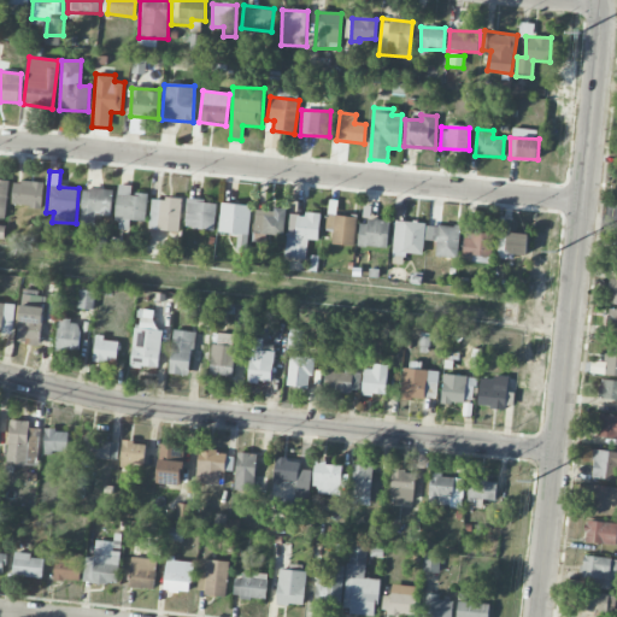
[(42,207),(43,183),(13,181),(12,206),(42,207)]
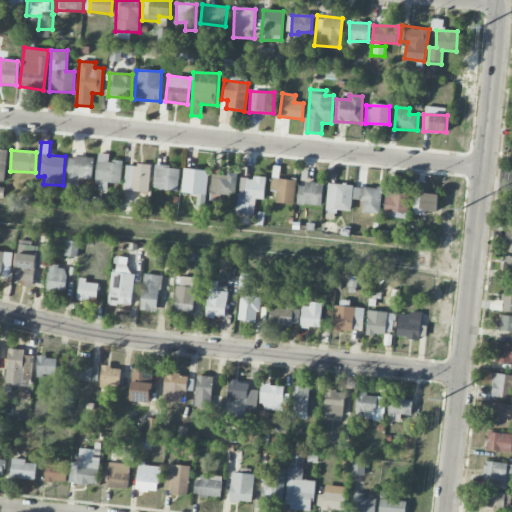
[(95,181),(120,184),(123,162),(109,160),(109,154),(99,153),(95,181)]
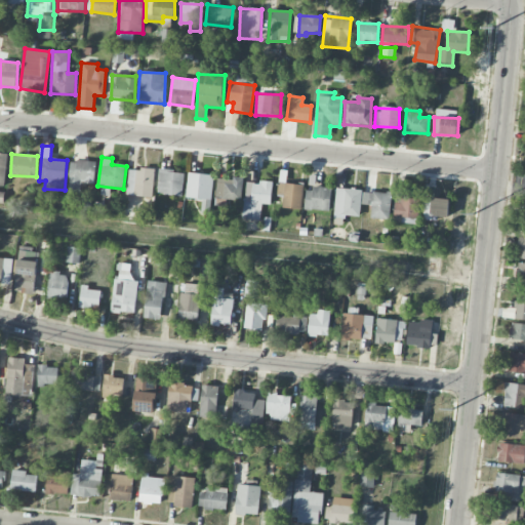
[(94,184),(95,161),(70,161),(70,191),(81,191),(81,184),(94,184)]
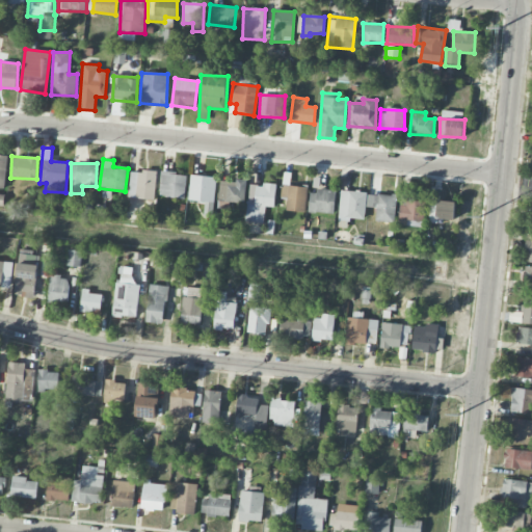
[(157,173),(131,170),(129,198),(155,200),(157,173)]
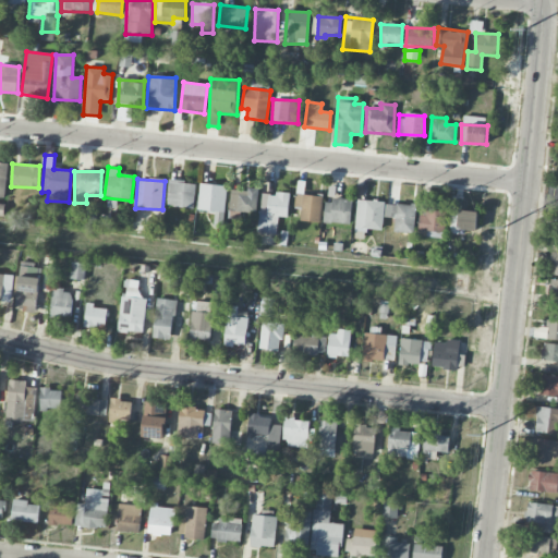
[(196,183),(170,180),(167,206),(194,209),(196,183)]
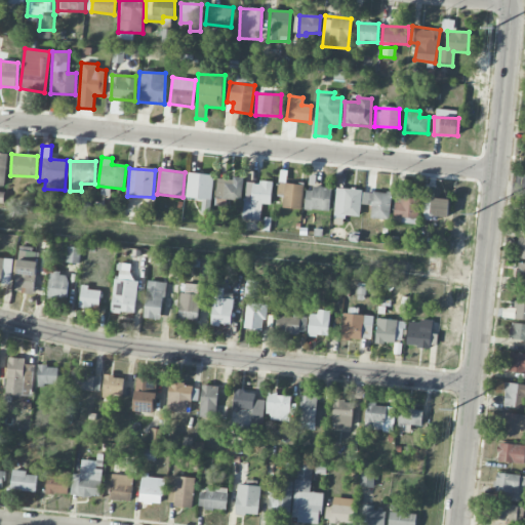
[(212,199),(213,174),(188,173),(187,198),(212,199)]
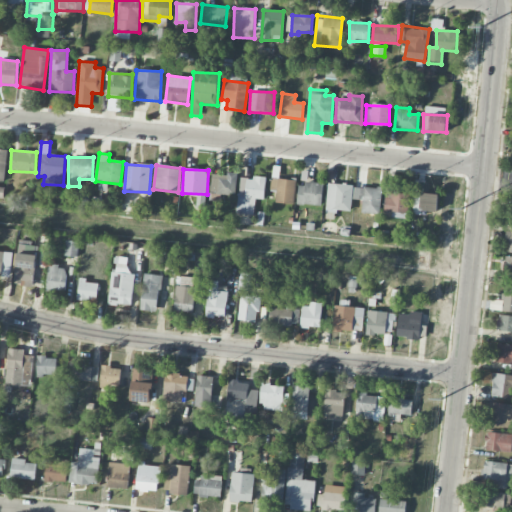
[(227,176),(212,175),(211,194),(235,196),(236,173),(227,172),(227,176)]
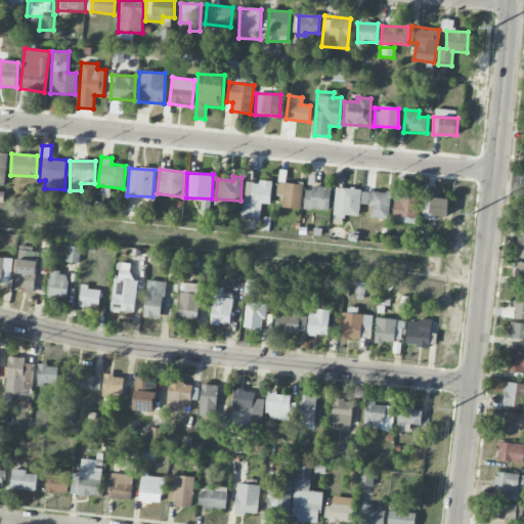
[(271,181),(260,180),(260,183),(245,182),(243,219),(260,220),(261,204),(270,205),(271,181)]
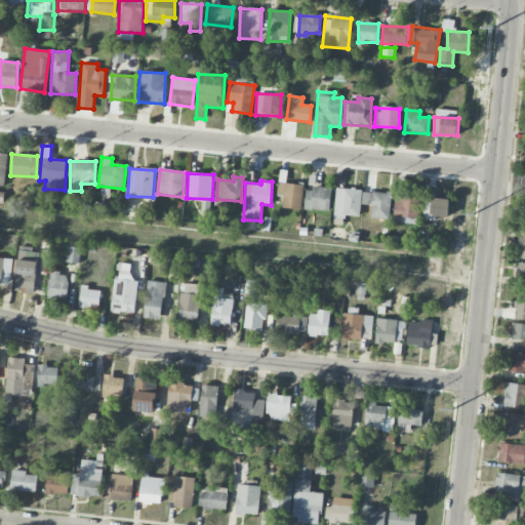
[(277,195),(284,196),(282,207),(300,210),(304,186),(279,182),(277,195)]
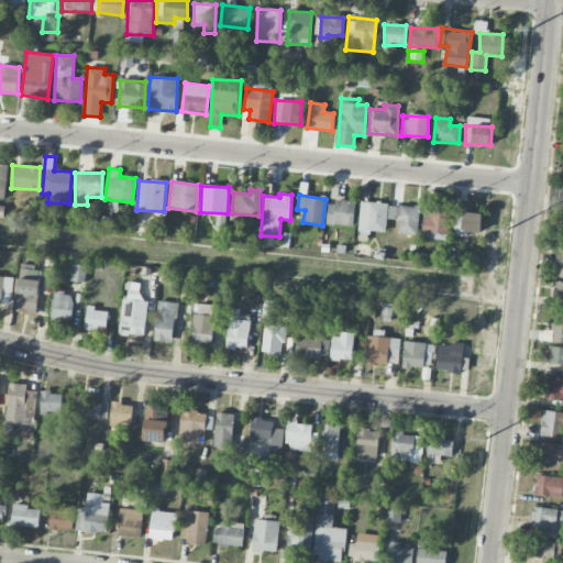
[(328,201),(327,225),(354,225),(355,202),(328,201)]
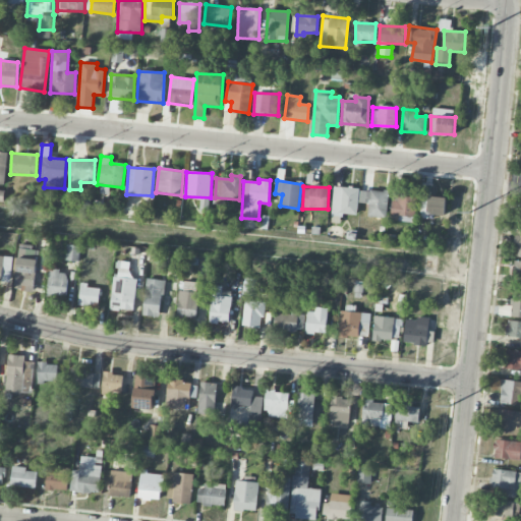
[(358,215),(359,188),(333,187),(332,223),(341,224),(341,215),(358,215)]
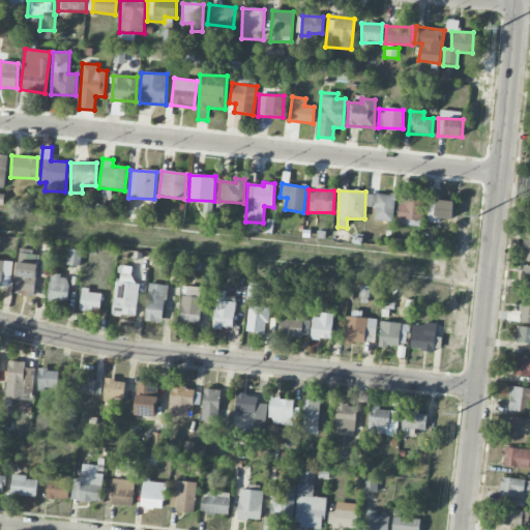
[(365,207),(375,208),(374,219),(392,223),(395,196),(367,193),(365,207)]
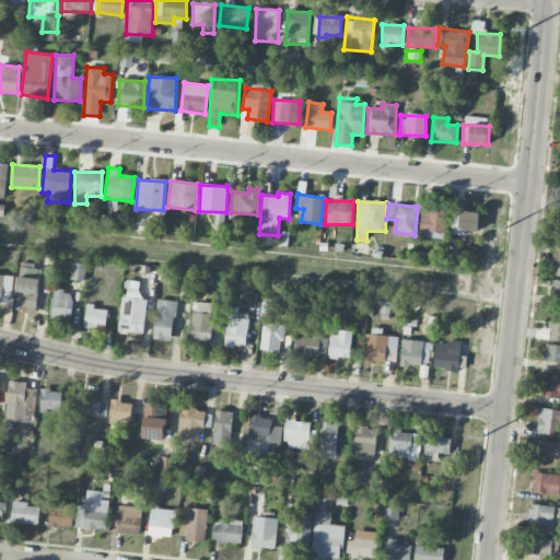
[(445,238),(446,211),(421,210),(420,237),(445,238)]
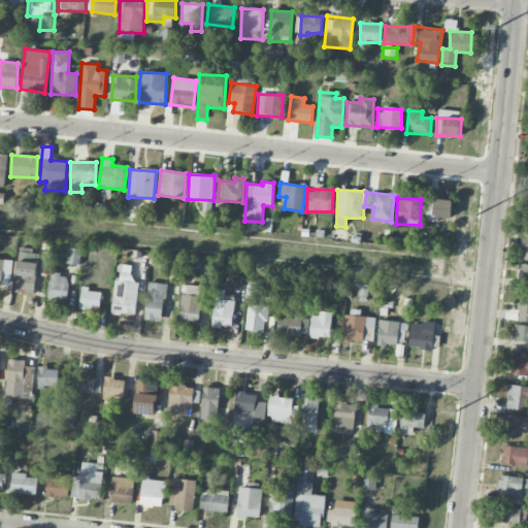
[(427,200),(427,218),(452,218),(452,200),(427,200)]
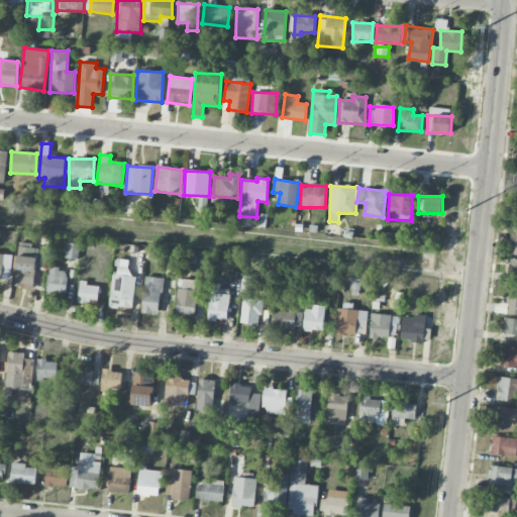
[(79,243),(66,243),(66,259),(79,259),(79,243)]
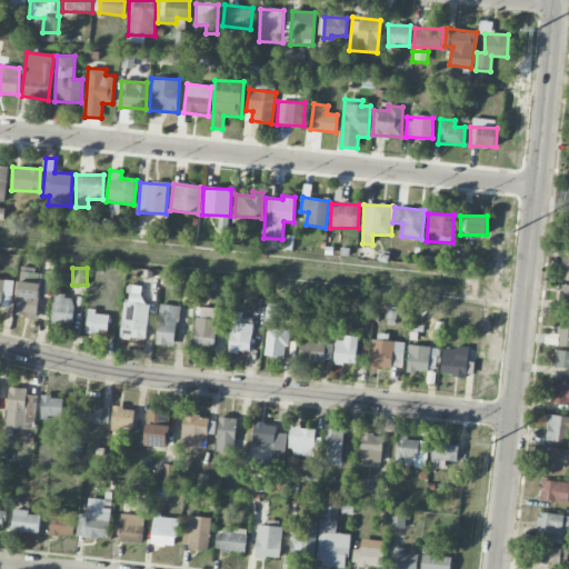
[(37,319),(42,271),(21,269),(15,316),(37,319)]
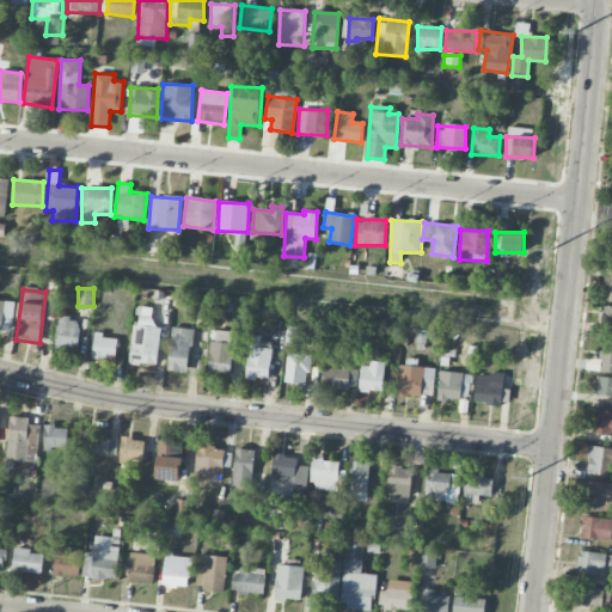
[(0,331),(13,332),(14,301),(0,300),(0,331)]
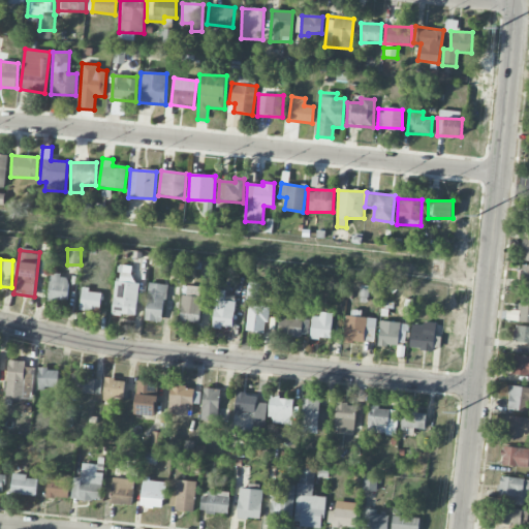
[(135,316),(139,283),(130,282),(132,267),(118,265),(113,314),(135,316)]
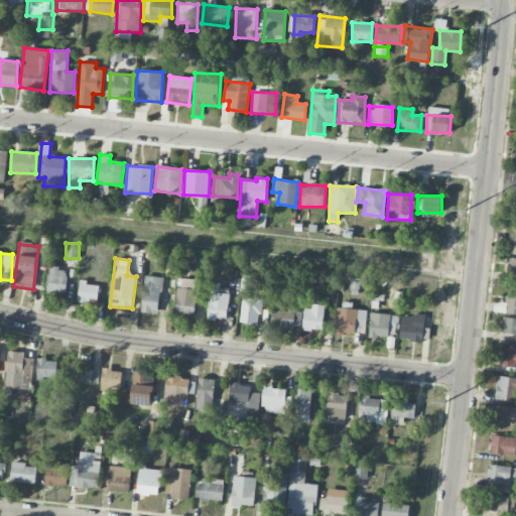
[(46,292),(66,294),(69,269),(49,267),(46,292)]
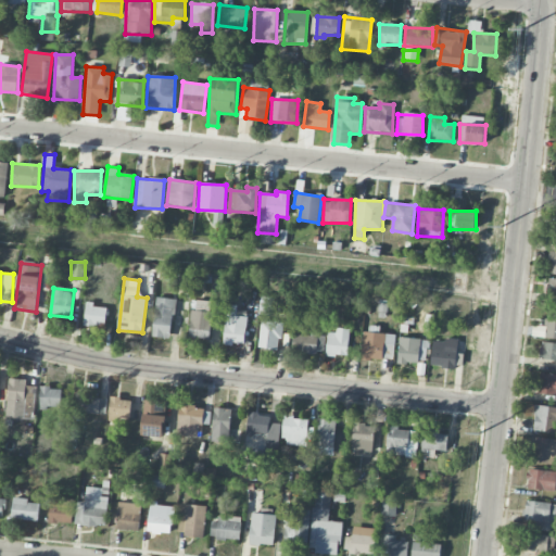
[(272,314),(274,299),(261,297),(258,313),(272,314)]
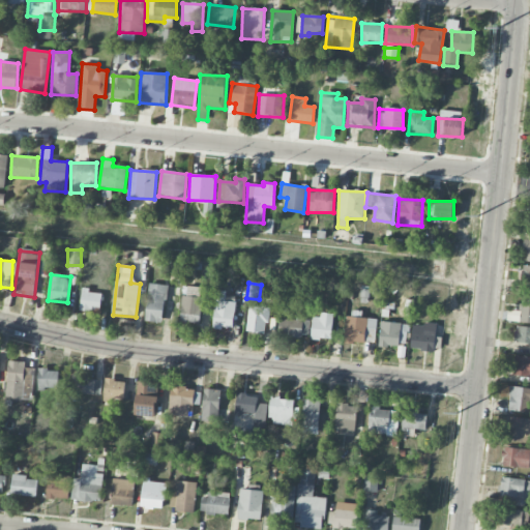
[(163,323),(166,285),(149,284),(145,321),(163,323)]
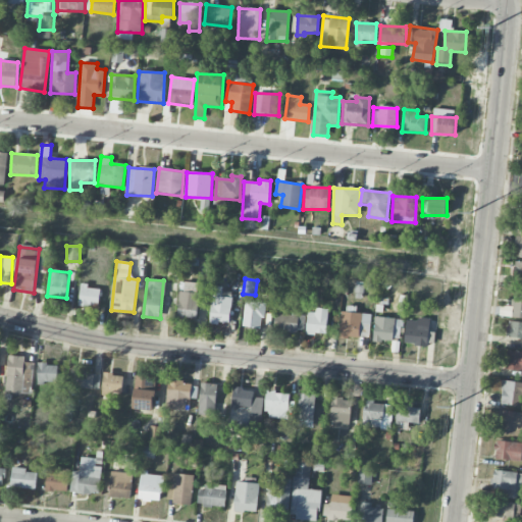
[(99,307),(100,288),(81,286),(79,305),(99,307)]
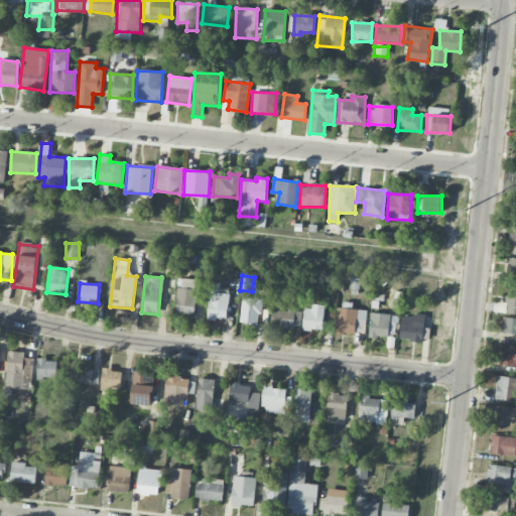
[(229,289),(221,288),(221,283),(210,283),(208,318),(228,319),(229,289)]
